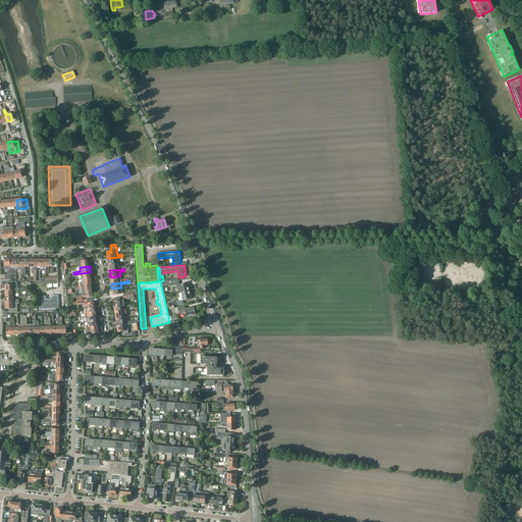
[(5,292),(18,291),(18,289),(16,289),(16,282),(12,282),(8,282),(8,284),(5,284),(5,292)]
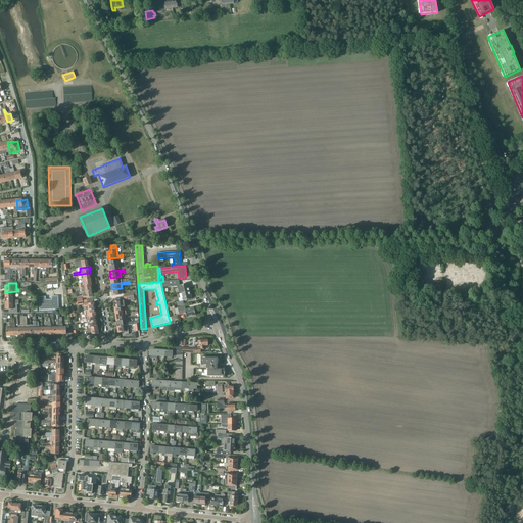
[(180,294),(182,293),(190,291),(188,284),(180,285),(180,286),(178,286),(180,294)]
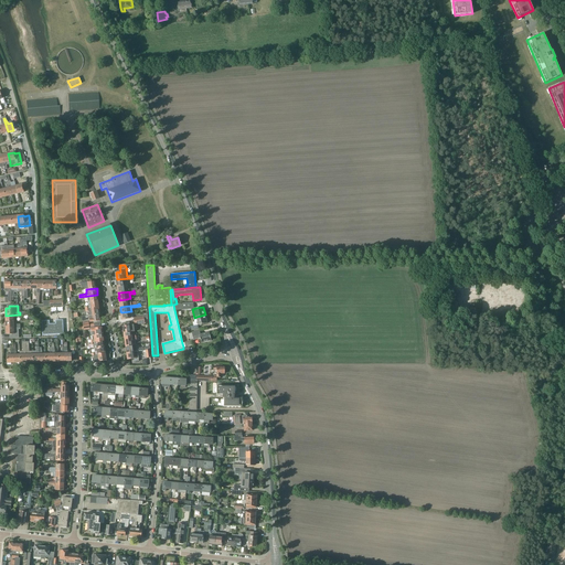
[(199,326),(208,323),(205,315),(196,317),(199,326)]
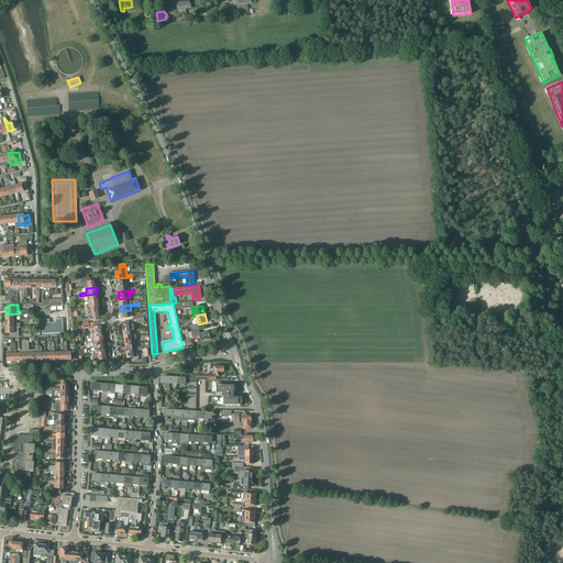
[(64,333),(63,319),(56,319),(56,323),(50,323),(50,320),(42,320),(43,333),(64,333)]
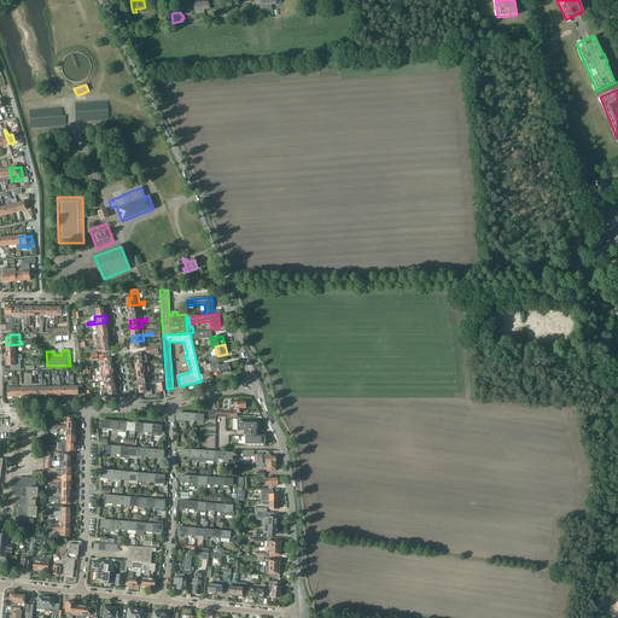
[(143,353),(134,354),(135,357),(135,365),(147,362),(146,355),(143,356),(143,353)]
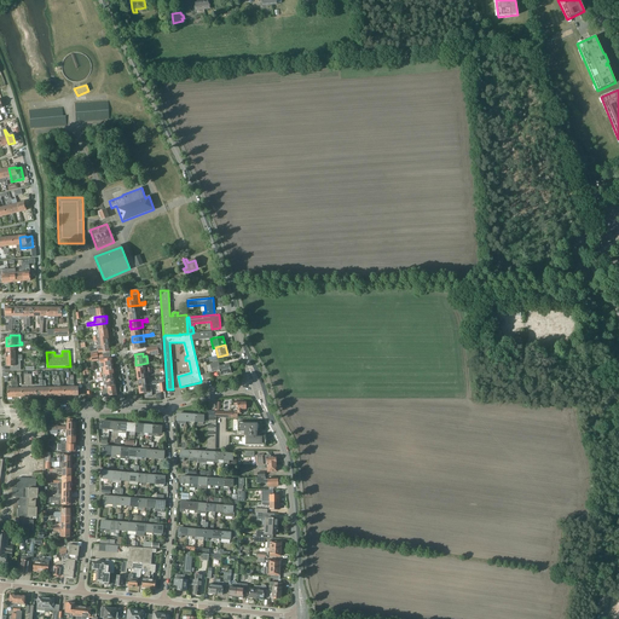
[(12,359),(6,359),(6,360),(6,366),(10,366),(10,371),(11,371),(19,370),(21,370),(19,360),(22,360),(22,359),(12,359)]
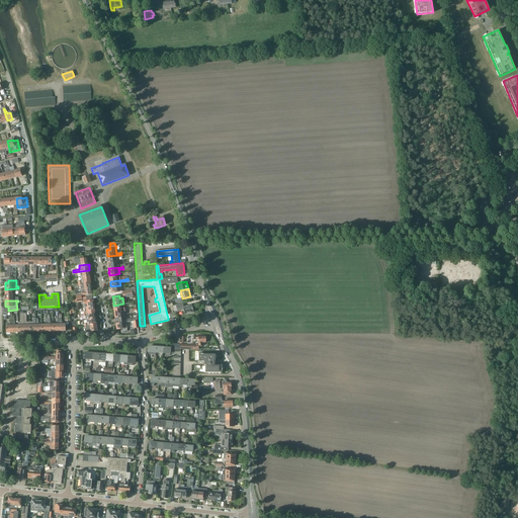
[(184,308),(183,304),(176,306),(177,312),(184,310),(185,314),(193,312),(192,306),(184,308)]
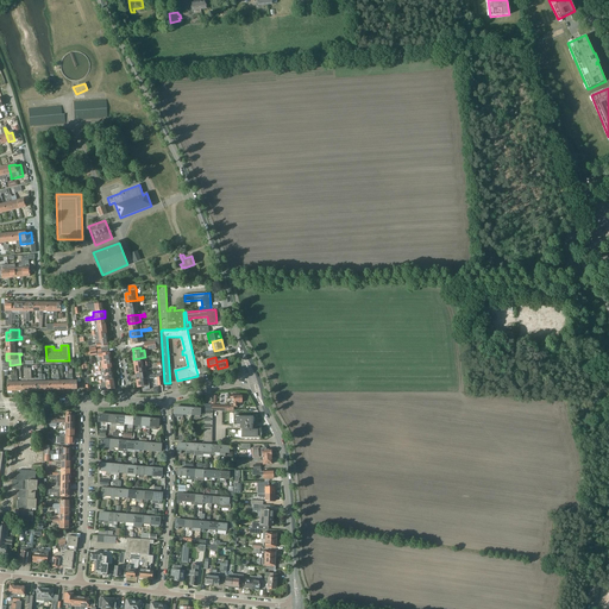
[(212,406),(212,410),(234,412),(234,407),(238,407),(238,403),(243,403),(243,395),(230,395),(230,400),(233,400),(233,403),(234,403),(234,405),(230,405),(230,407),(212,406)]
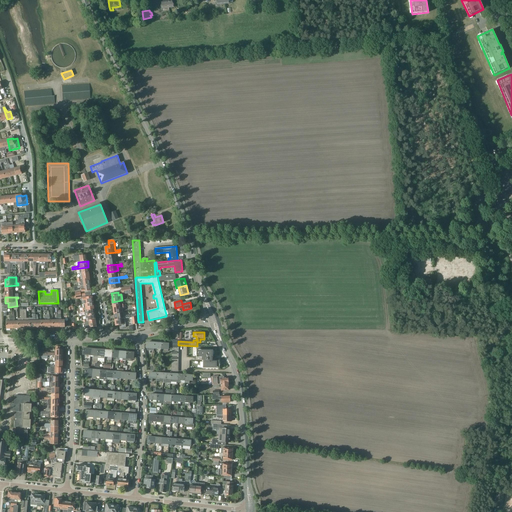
[(48,354),(48,356),(54,356),(56,356),(63,356),(63,349),(60,349),(60,346),(56,346),(56,349),(56,353),(48,353),(48,354)]
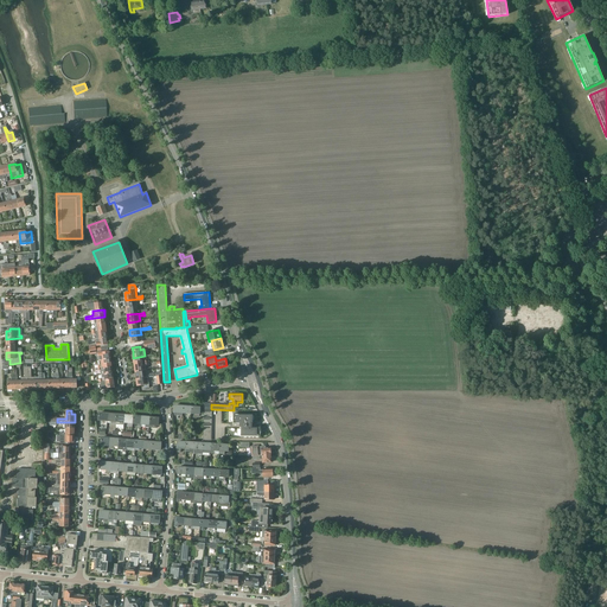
[(125,426),(125,423),(126,415),(117,415),(116,425),(125,426)]
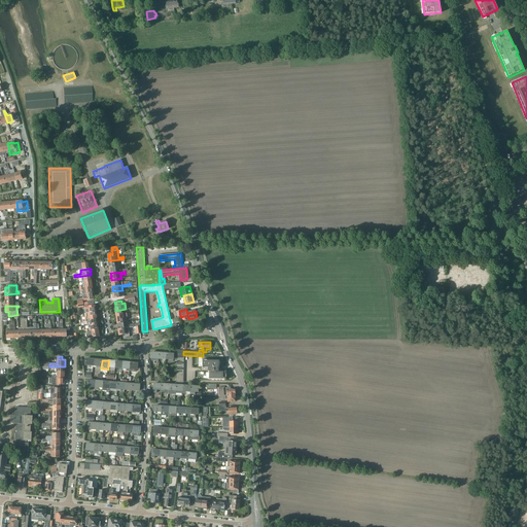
[(219,369),(219,360),(202,360),(202,369),(208,369),(208,372),(209,372),(209,380),(226,380),(226,372),(218,372),(218,369),(219,369)]
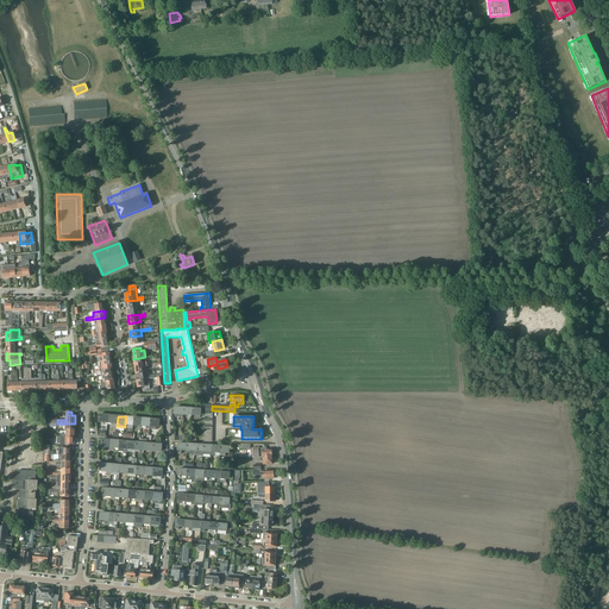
[(119,441),(119,449),(119,451),(127,452),(127,449),(129,441),(119,441)]
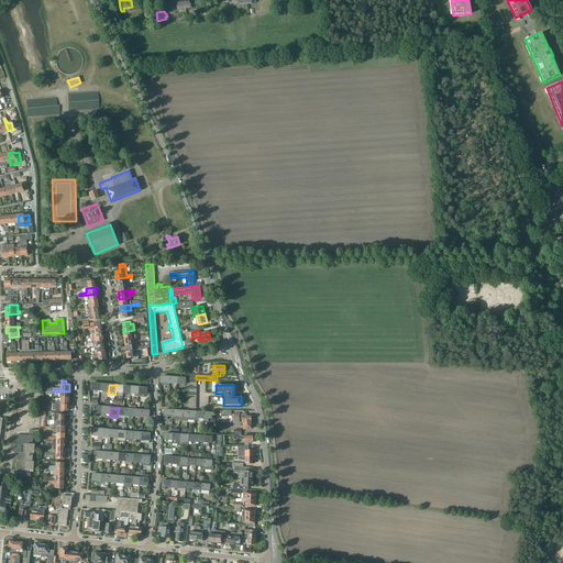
[(212,419),(212,412),(203,411),(203,412),(203,418),(203,419),(203,421),(208,421),(209,421),(209,419),(212,419)]
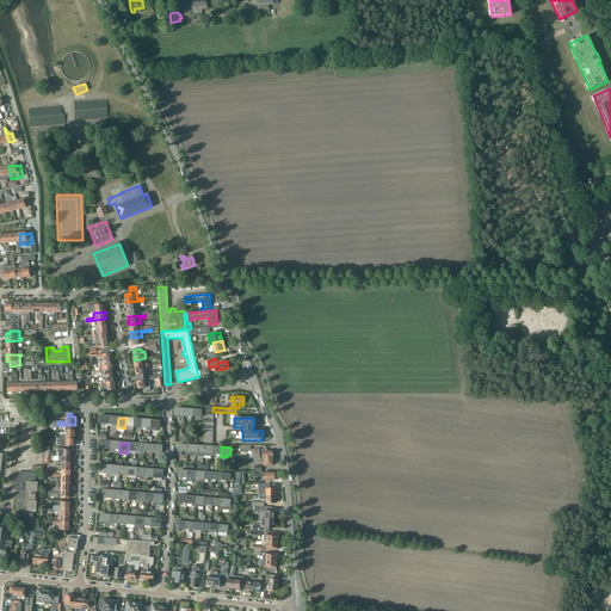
[(255,460),(261,460),(264,458),(272,458),(272,456),(273,456),(273,452),(272,452),(272,451),(266,451),(264,452),(264,450),(260,450),(260,449),(253,450),(254,460),(255,460)]
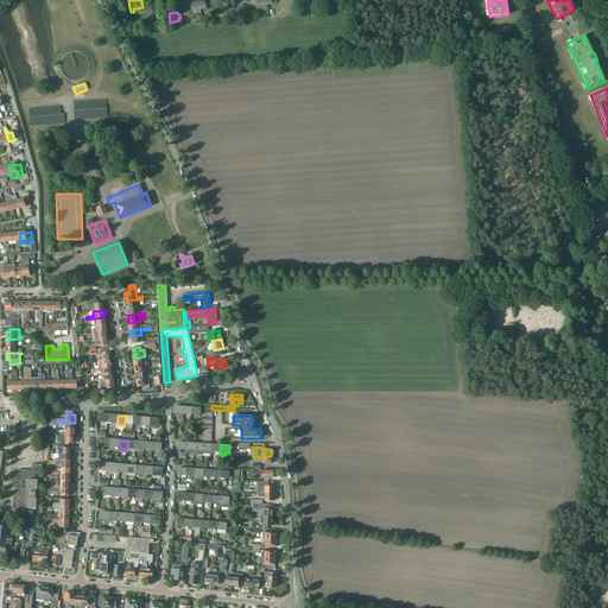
[(102,463),(102,470),(107,472),(107,474),(111,474),(112,464),(102,463)]
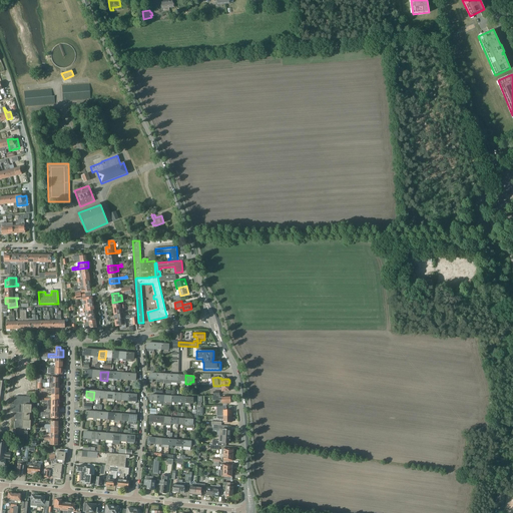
[(34,395),(34,392),(27,392),(26,397),(14,397),(14,405),(10,404),(10,412),(17,413),(17,416),(15,416),(14,428),(20,428),(19,439),(27,440),(28,431),(26,431),(26,429),(31,429),(31,421),(30,421),(30,413),(31,413),(31,405),(30,405),(30,395),(34,395)]
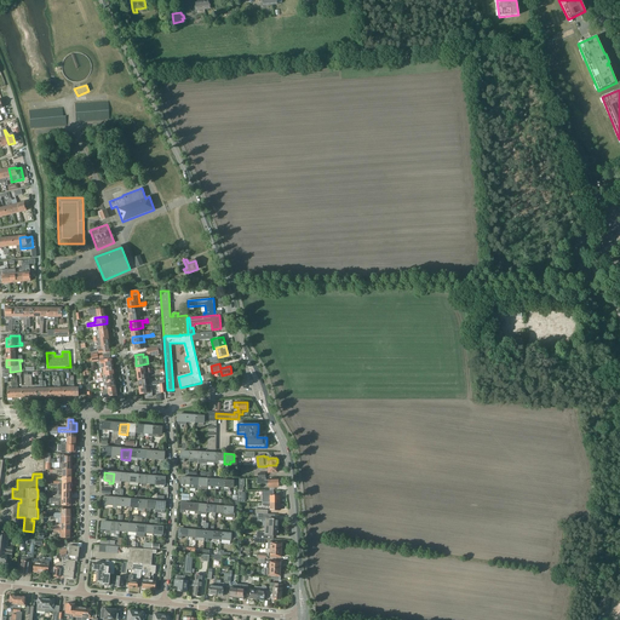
[(148,476),(147,487),(150,487),(151,484),(156,484),(156,477),(148,476)]
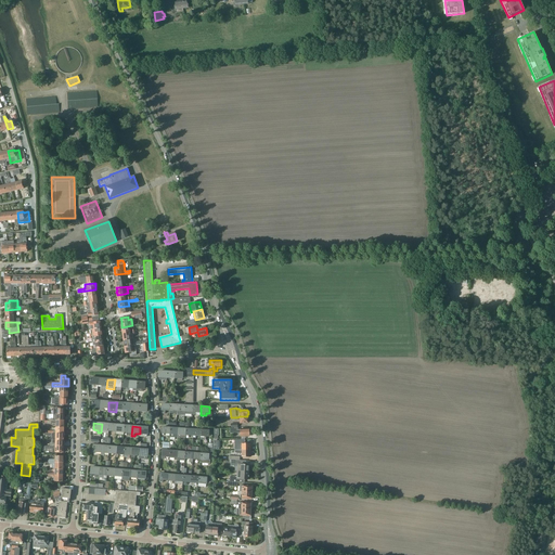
[(237,428),(231,428),(230,428),(230,431),(233,431),(233,433),(241,433),(241,434),(241,436),(242,436),(243,437),(244,437),(245,436),(249,436),(249,429),(237,429),(237,428)]
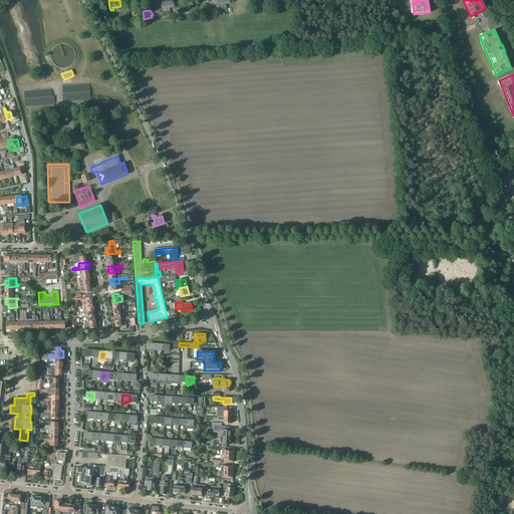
[(220,408),(220,417),(232,417),(232,415),(232,414),(232,413),(232,412),(232,411),(227,411),(227,409),(227,408),(220,408)]
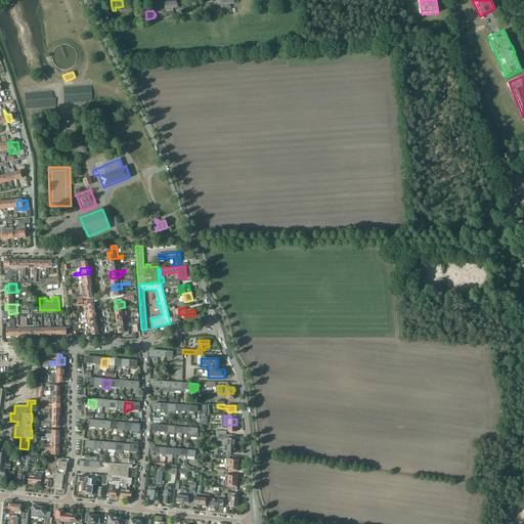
[(125,424),(125,433),(127,433),(128,430),(132,431),(133,425),(125,424)]
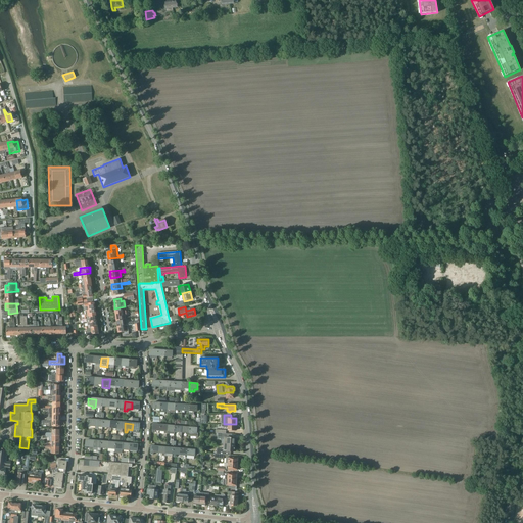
[(189,433),(189,436),(197,437),(198,433),(196,433),(197,428),(196,428),(194,428),(189,428),(189,430),(189,433)]
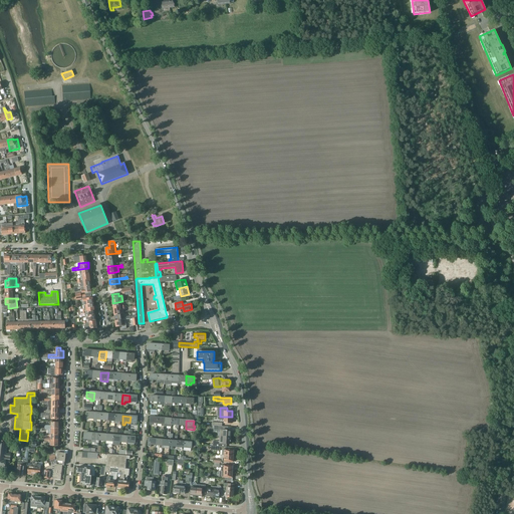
[(214,426),(214,431),(221,433),(221,437),(230,438),(231,431),(223,430),(223,427),(222,427),(214,426)]
